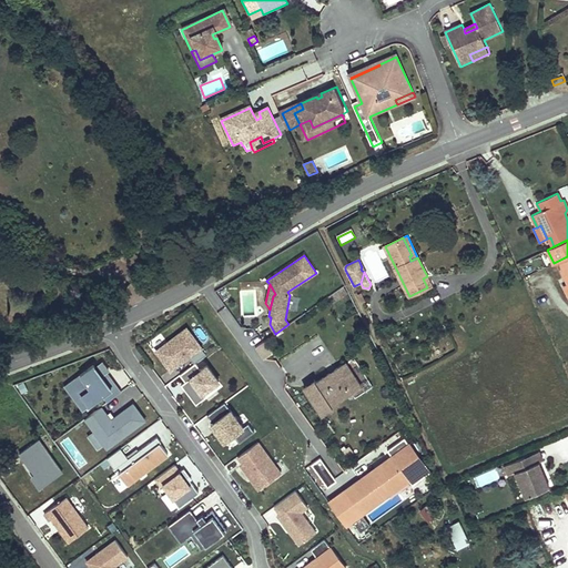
[(206,355),(186,328),(156,351),(171,369),(189,356),(194,364),(195,363),(206,355)]
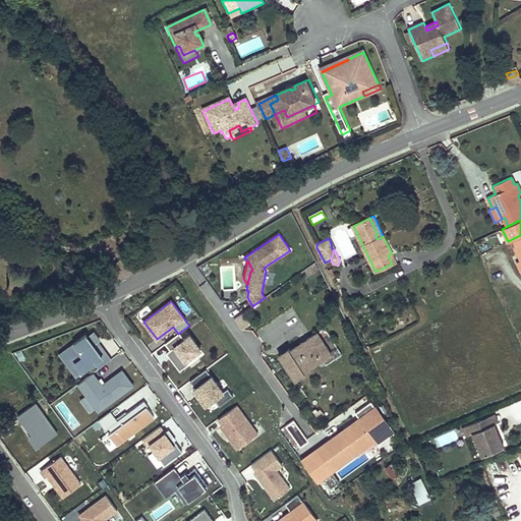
[(135,314),(139,320),(151,312),(147,307),(135,314)]
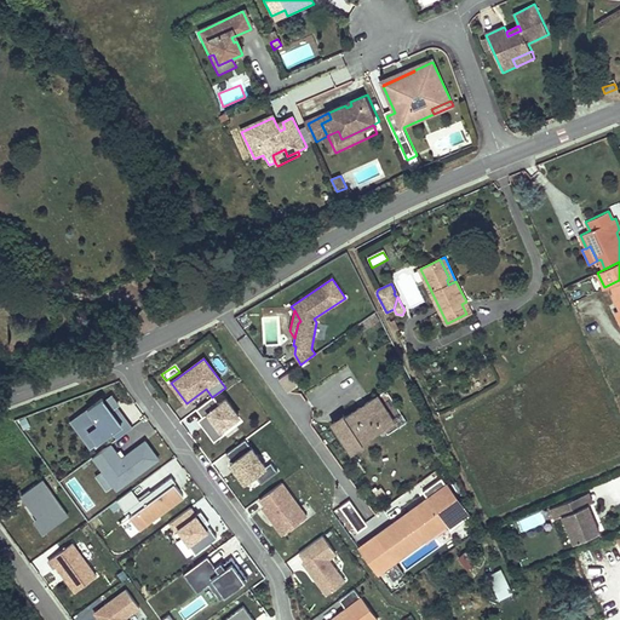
[(288,372),(279,379),(287,390),(297,383),(288,372)]
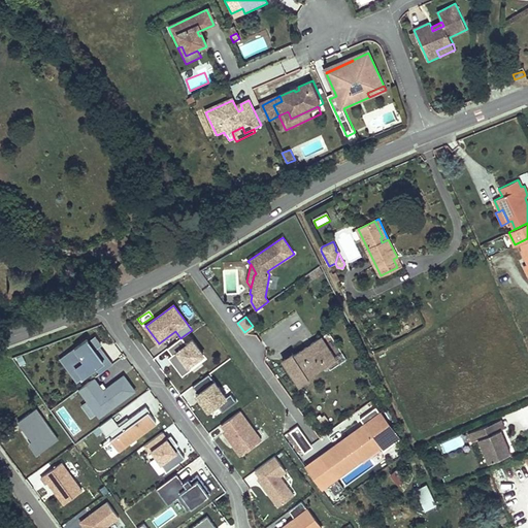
[(307,376),(335,358),(321,336),(293,355),(292,353),(283,360),(299,385),(309,378),(307,376)]
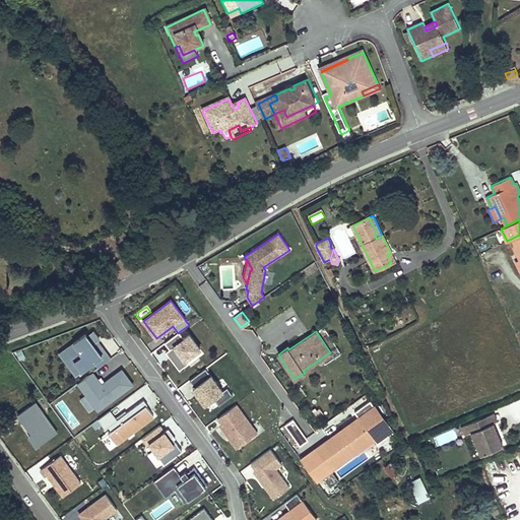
[(75,362),(81,371),(94,362),(106,352),(100,344),(92,350),(89,346),(99,339),(93,332),(87,336),(85,334),(60,353),(69,366),(75,362)]
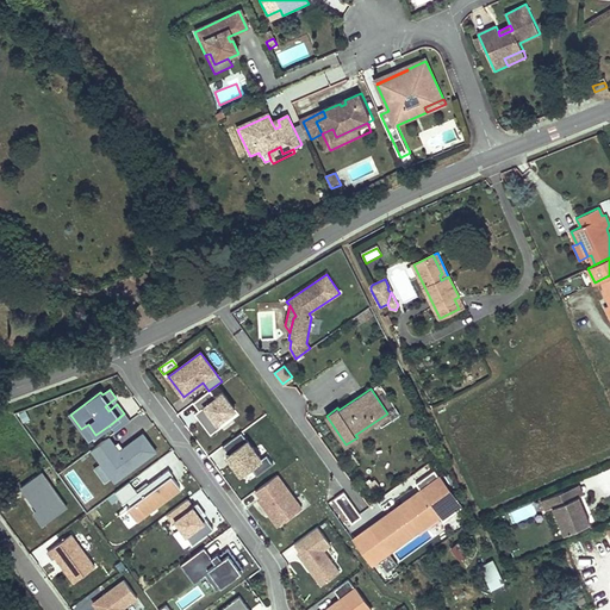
[(217,423),(235,410),(222,392),(216,397),(210,390),(209,391),(193,402),(199,410),(194,414),(210,434),(221,427),(217,423)]
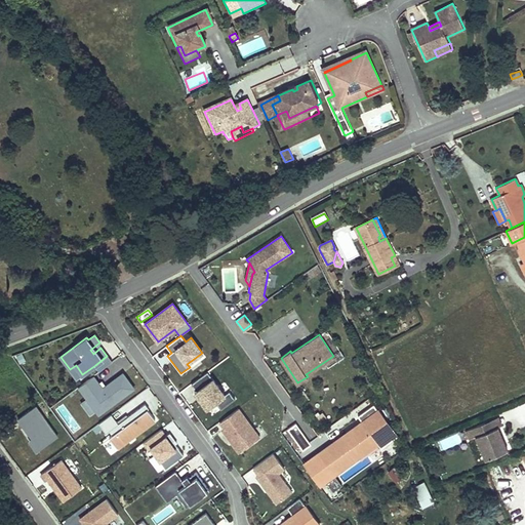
[(107,356),(95,365),(99,371),(112,362),(107,356)]
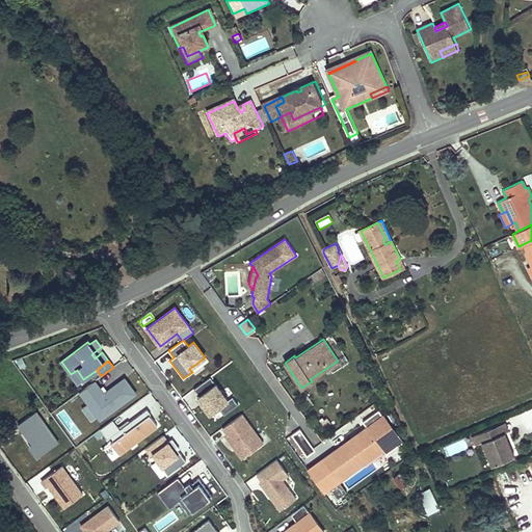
[(210,376),(193,389),(200,396),(204,402),(202,403),(209,414),(218,407),(223,415),(238,404),(232,396),(228,400),(210,376)]
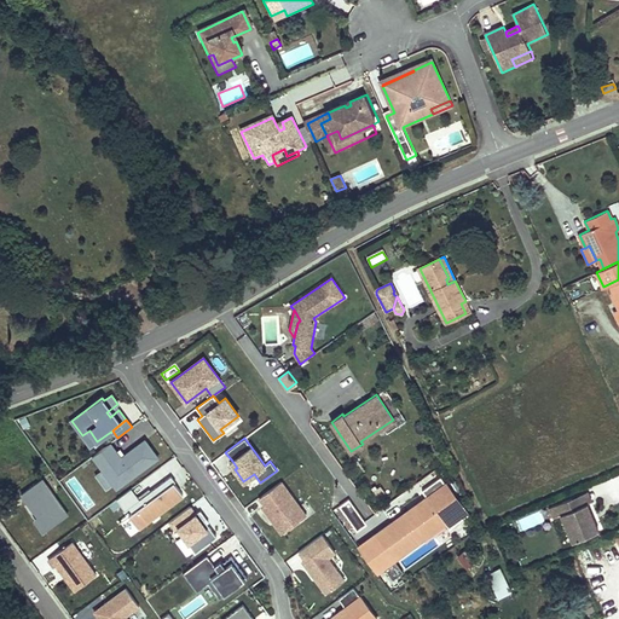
[(113,446),(93,461),(102,472),(96,476),(106,491),(113,487),(116,491),(160,460),(145,440),(125,455),(121,457),(116,451),(113,446)]
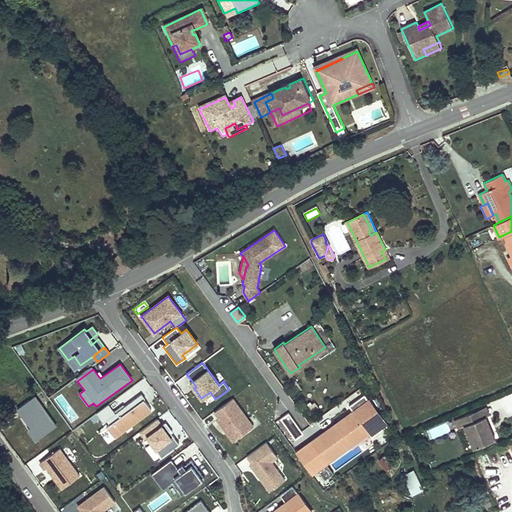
[(109,404),(97,413),(104,422),(107,420),(110,424),(106,426),(114,437),(151,409),(144,399),(145,398),(142,394),(115,413),(109,404)]
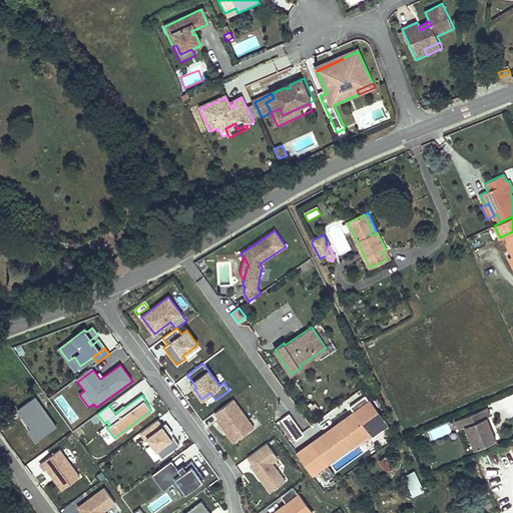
[(385,422),(369,400),(365,395),(350,406),(353,411),(356,416),(353,418),(352,417),(339,426),(338,424),(311,444),(312,445),(298,455),(313,475),(319,471),(326,480),(335,474),(328,465),(327,463),(353,444),(349,439),(362,430),(363,432),(366,429),(370,434),(373,437),(388,426),(385,422)]
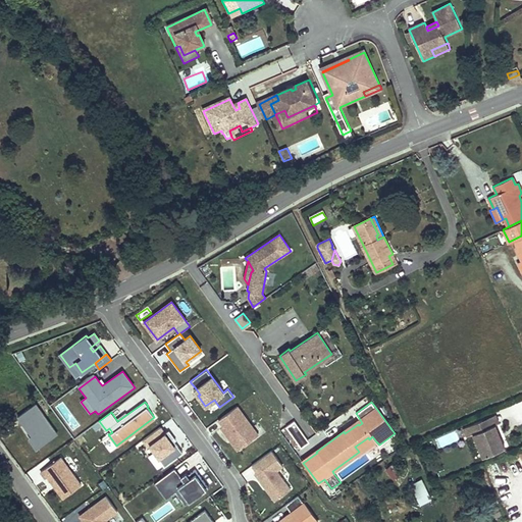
[(36,405),(18,417),(33,437),(29,440),(36,451),(58,435),(36,405)]
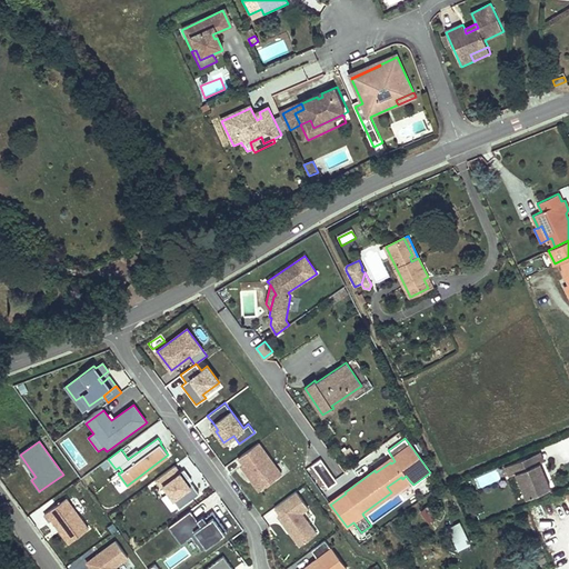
[(281,473),(258,442),(238,458),(243,465),(241,466),(251,479),(253,478),(261,489),(281,473)]
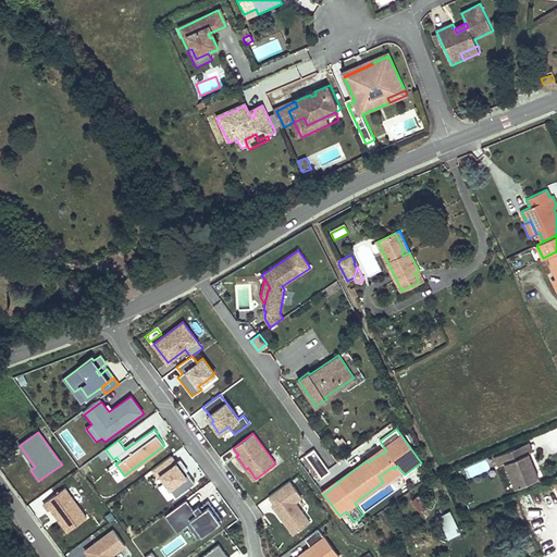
[(419,457),(401,433),(400,434),(418,458),(419,457)]
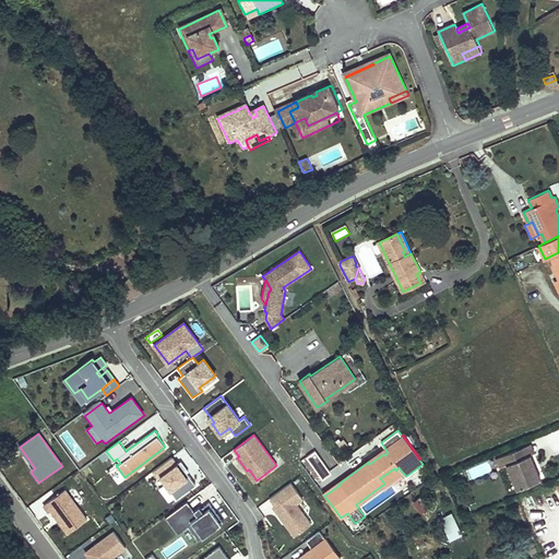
[(534,453),(531,443),(516,449),(521,459),(530,454),(534,453)]
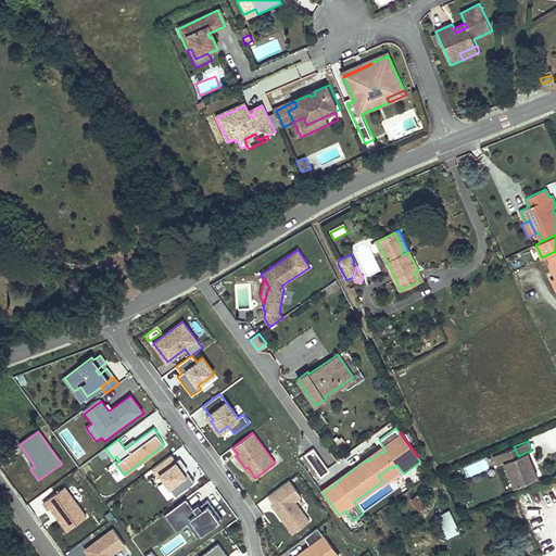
[(367,462),(381,452),(382,453),(386,451),(382,445),(337,479),(337,481),(366,459),(367,462)]
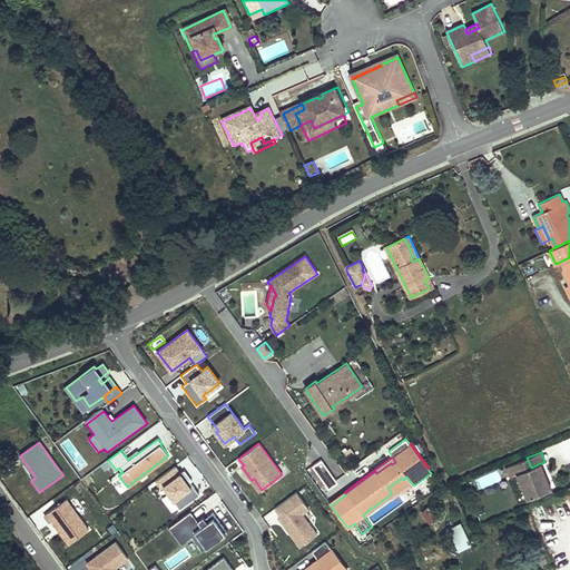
[(551,489),(540,463),(531,468),(527,458),(505,467),(510,477),(517,473),(527,499),(551,489)]
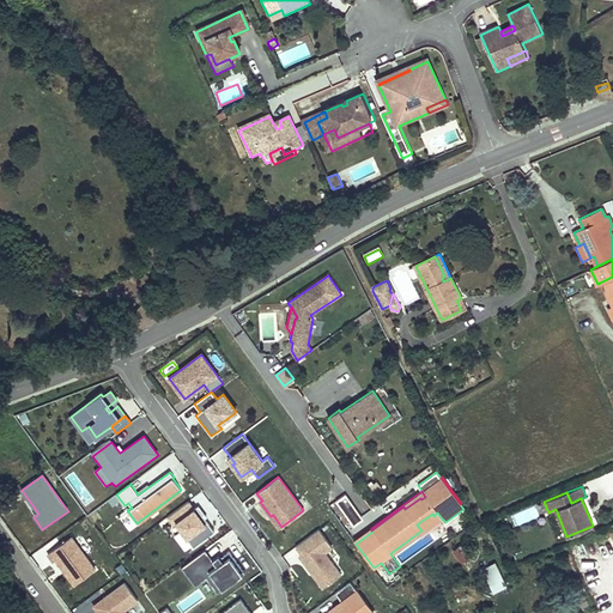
[(362,516),(346,493),(335,501),(352,523),(362,516)]
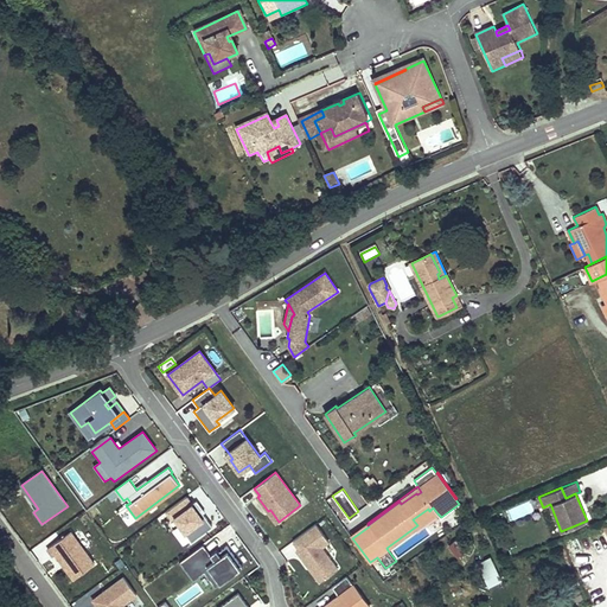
[(186,496),(166,511),(172,519),(174,517),(191,541),(212,525),(202,511),(199,513),(195,508),(197,505),(195,502),(192,504),(186,496)]
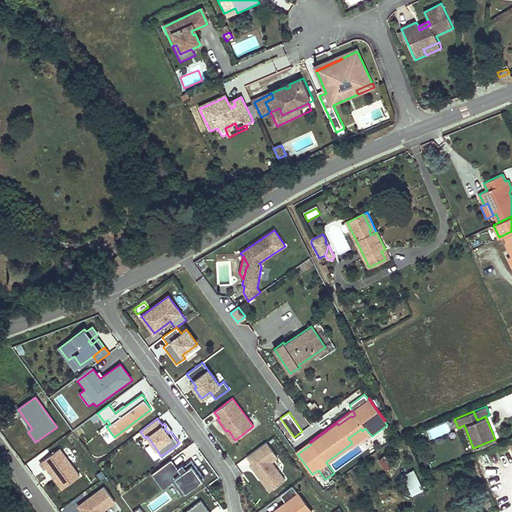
[(327,464),(369,433),(365,428),(362,431),(361,429),(348,438),(352,443),(326,462),(327,464)]
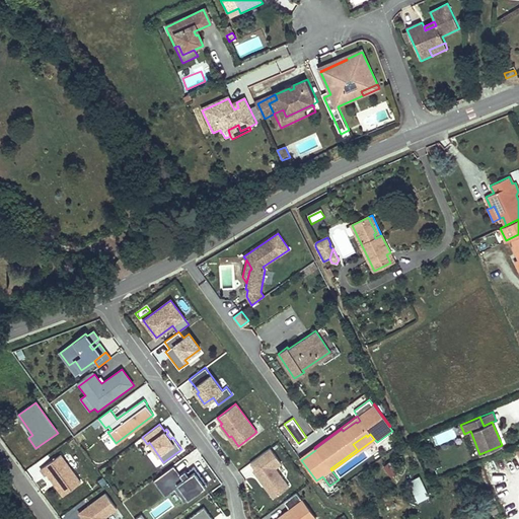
[(289,487),(275,467),(281,462),(270,448),(250,462),(255,468),(253,469),(274,498),(289,487)]
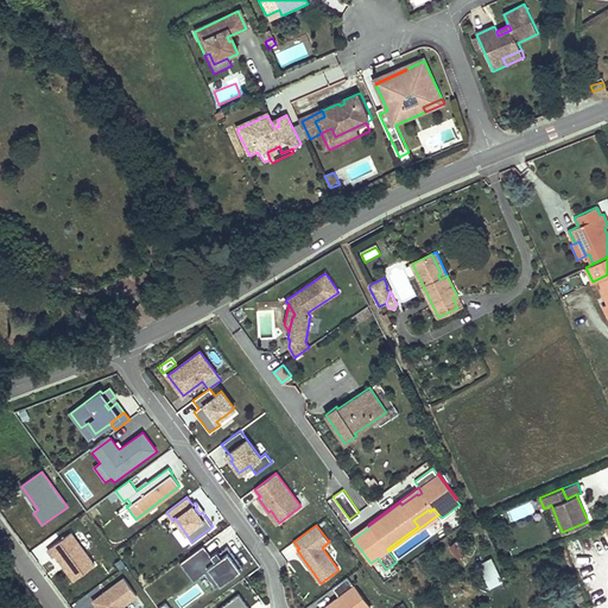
[(94,564),(70,532),(46,549),(52,556),(55,555),(74,580),(94,564)]
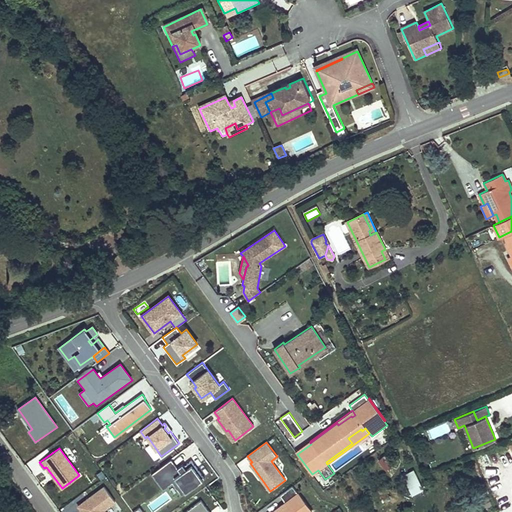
[(171,459),(151,474),(163,490),(172,483),(181,495),(204,478),(191,460),(184,465),(182,463),(177,467),(171,459)]
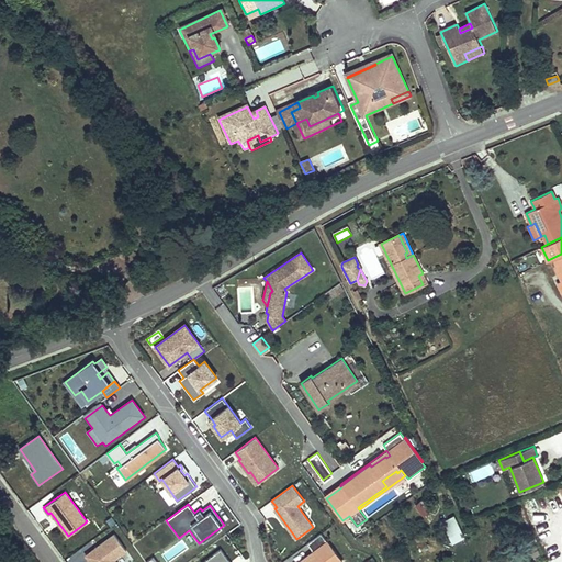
[(463,537),(453,517),(444,523),(452,542),(463,537)]
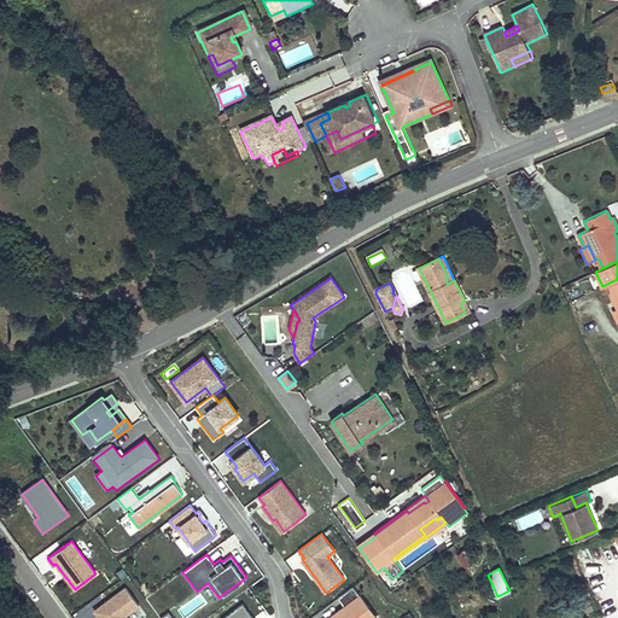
[(344,607),(328,617),(375,617),(353,587),(338,598),(344,607)]
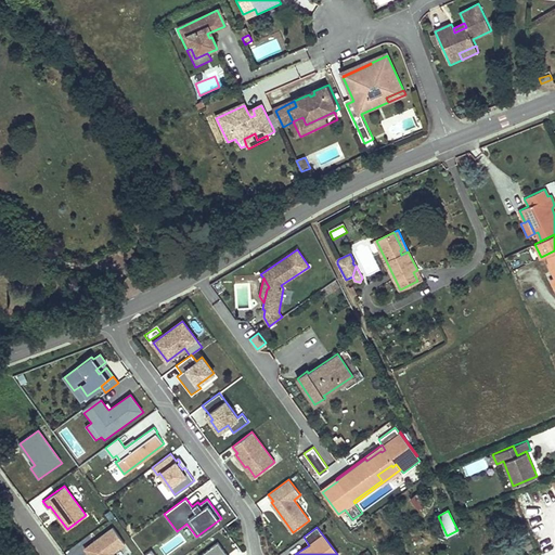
[(113,554),(112,553),(125,543),(113,528),(85,549),(89,554),(113,554)]
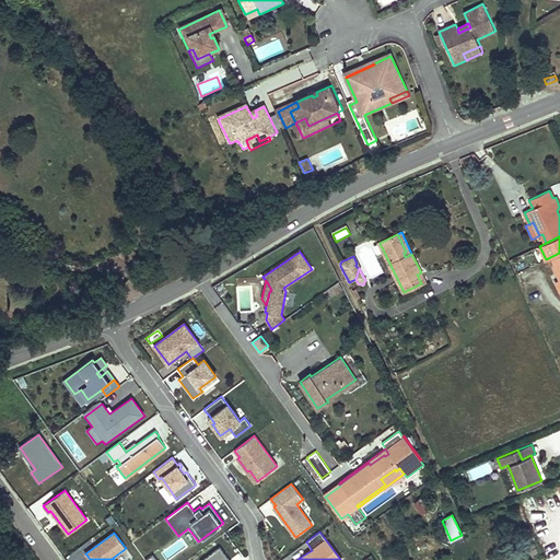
[(229,559),(220,547),(201,559),(229,559)]
